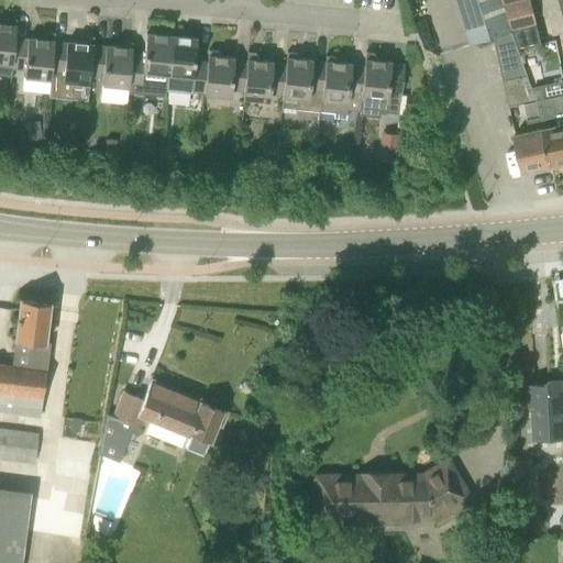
[(456,0),(471,45),(488,40),(495,39),(514,34),(503,0),(456,0)]
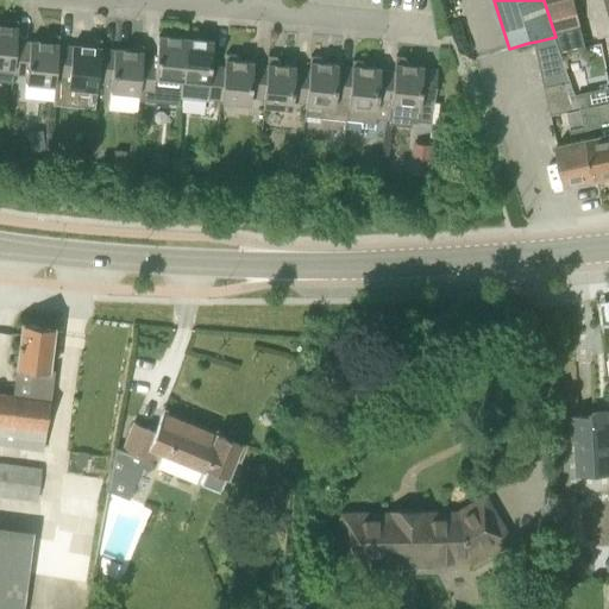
[(544,0),(556,37),(582,30),(573,0),(544,0)]
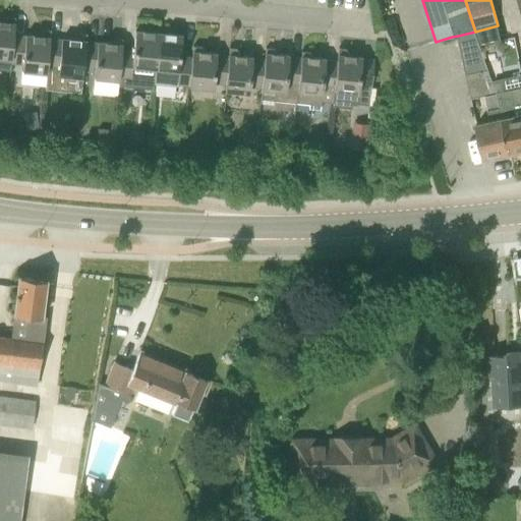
[(0,57),(11,58),(13,35),(14,35),(15,17),(7,16),(6,21),(0,20),(0,57)]
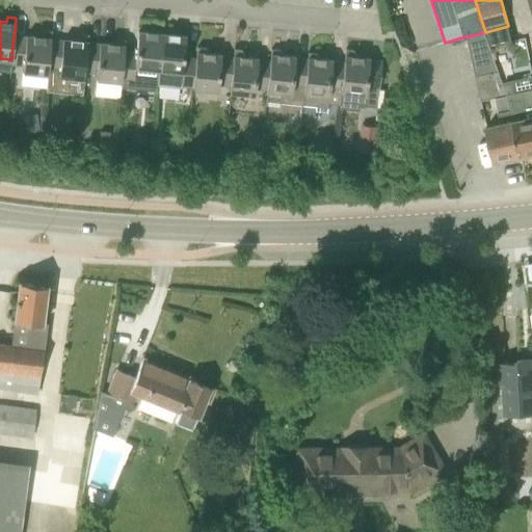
[(51,38),(52,32),(43,31),(43,36),(26,35),(26,36),(15,35),(14,35),(11,59),(11,63),(24,64),(23,72),(48,74),(49,68),(48,68),(51,38)]
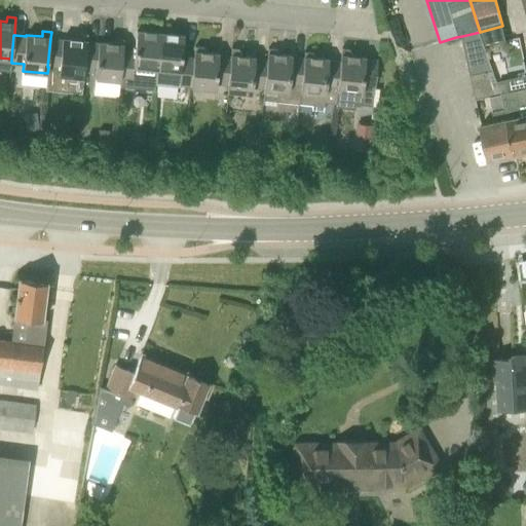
[(119,85),(135,86),(136,84),(152,86),(153,88),(155,88),(157,69),(160,33),(137,31),(135,51),(122,50),(119,78),(120,78),(120,80),(119,85)]
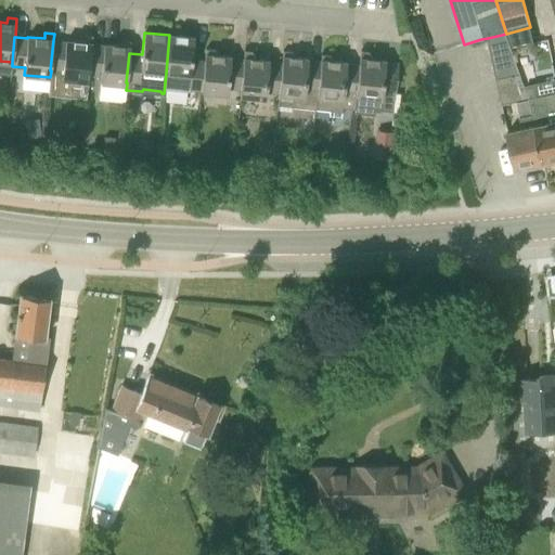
[(497,78),(519,73),(512,48),(506,34),(488,38),(497,78)]
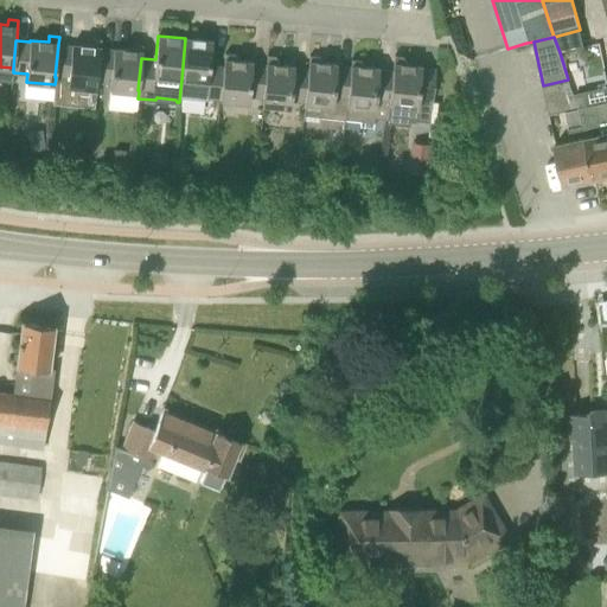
[(212,40),(185,38),(181,80),(208,82),(206,97),(221,100),(224,66),(210,65),(212,40)]
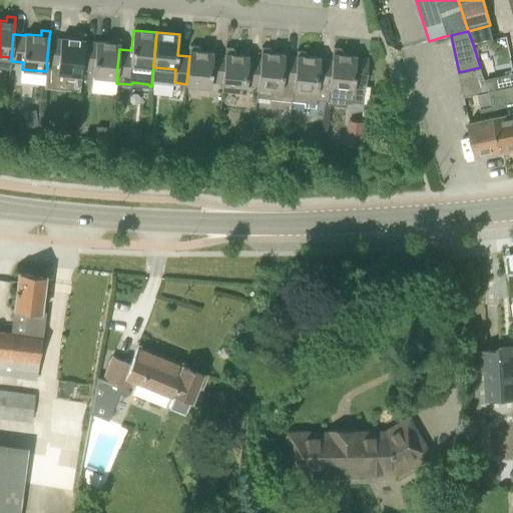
[(61,38),(49,37),(46,65),(47,65),(58,66),(57,72),(81,75),(82,68),(85,41),(85,34),(76,34),(76,39),(61,37),(61,38)]
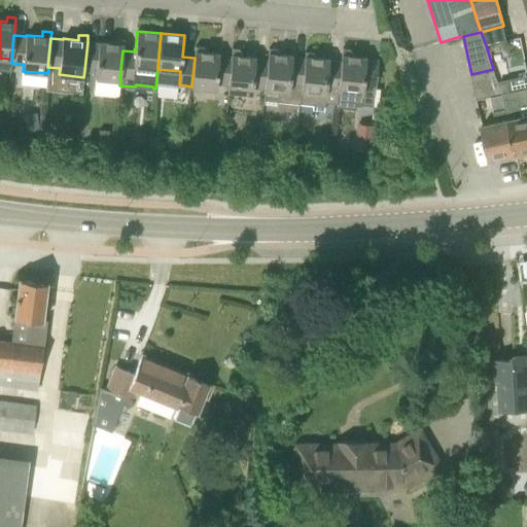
[(123,50),(125,39),(115,38),(114,43),(99,42),(99,43),(88,42),(84,70),(97,71),(96,78),(120,80),(120,78),(119,78),(123,50)]
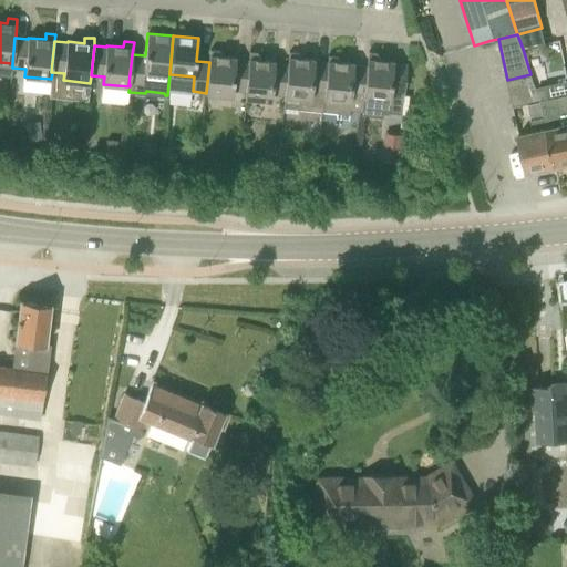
[(210,50),(209,62),(206,93),(206,94),(232,96),(233,90),(246,91),(249,61),(248,61),(236,59),(236,58),(218,57),(219,50),(210,50)]
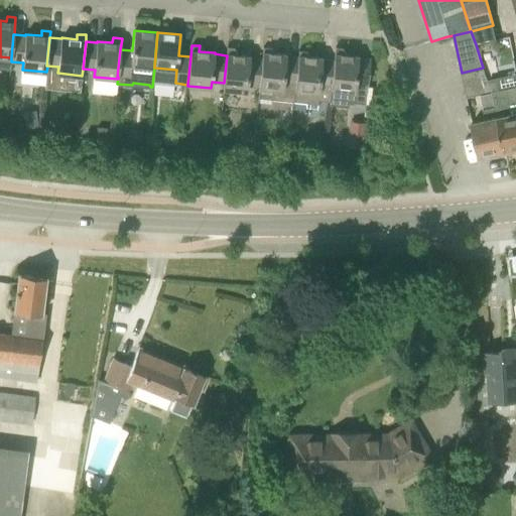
[(298,56),(286,55),(286,54),(271,53),(272,47),(263,46),(262,58),(260,87),(259,86),(258,98),(294,102),(296,85),(298,56)]
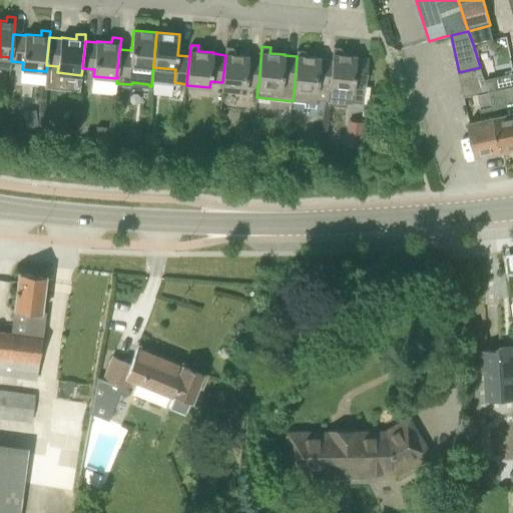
[(246,84),(258,85),(259,86),(261,58),(260,58),(260,57),(233,54),(233,49),(225,48),(224,55),(225,55),(222,82),(221,88),(245,91),(246,84)]
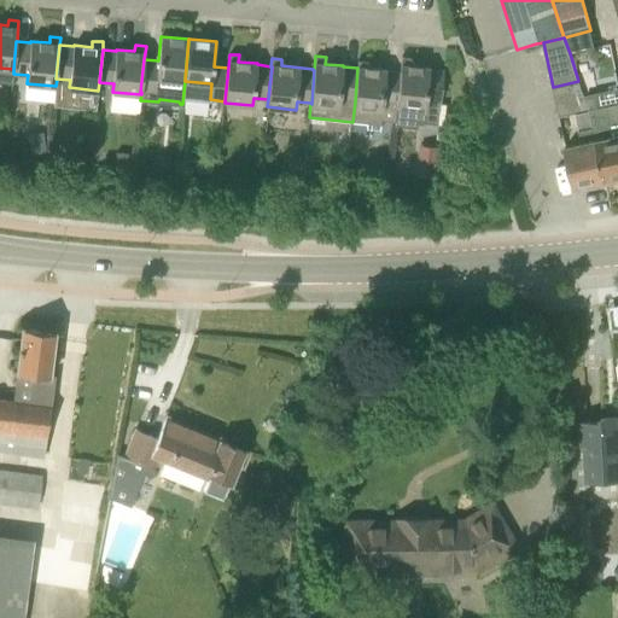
[(397,105),(395,126),(418,128),(418,124),(424,126),(424,123),(443,124),(445,104),(439,103),(444,70),(429,69),(430,68),(410,65),(412,59),(401,58),(400,73),(397,105)]
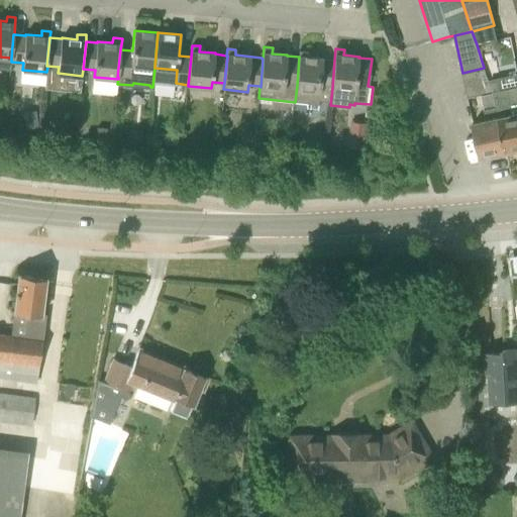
[(299,50),(299,57),(297,85),(295,102),(317,104),(318,101),(330,102),(329,105),(330,105),(332,88),(334,61),(323,60),(323,59),(307,57),(308,52),(299,50)]
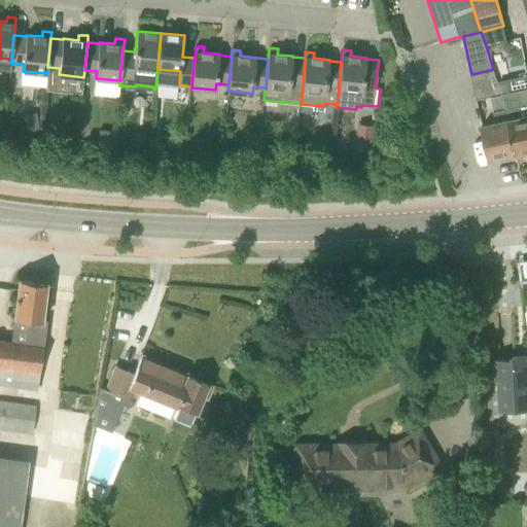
[(501,95),(497,82),(493,69),(471,74),(477,100),(501,95)]
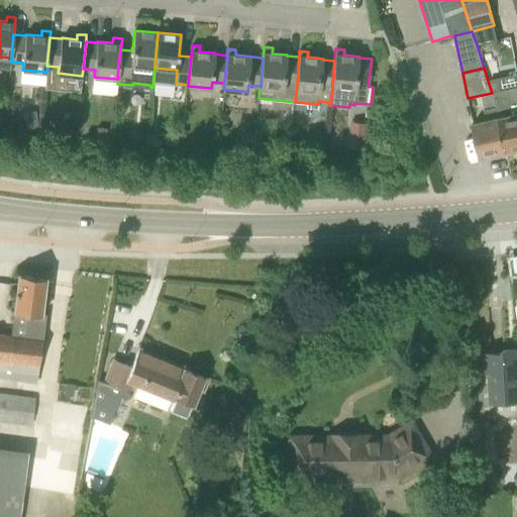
[(498,105),(507,150),(516,147),(516,75),(500,78),(488,81),(492,93),(495,92),(498,104),(498,105)]
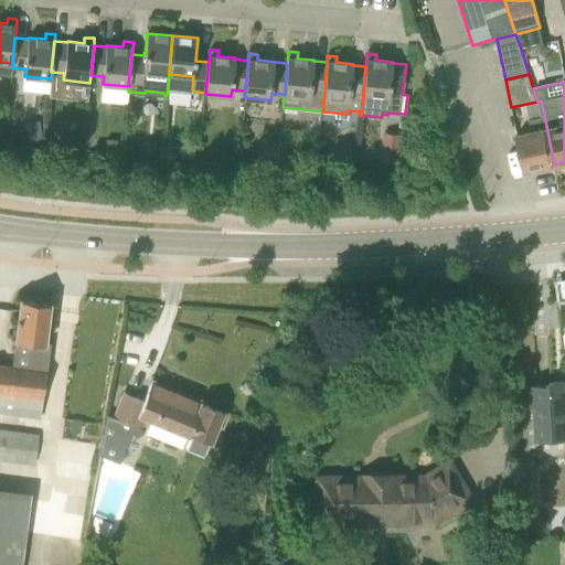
[(544,115),(544,114),(529,117),(532,131),(518,135),(525,171),(554,164),(544,115)]
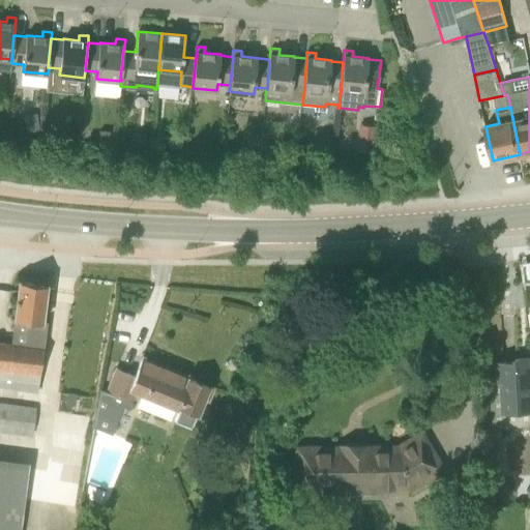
[(35,119),(23,121),(25,134),(37,131),(35,119)]
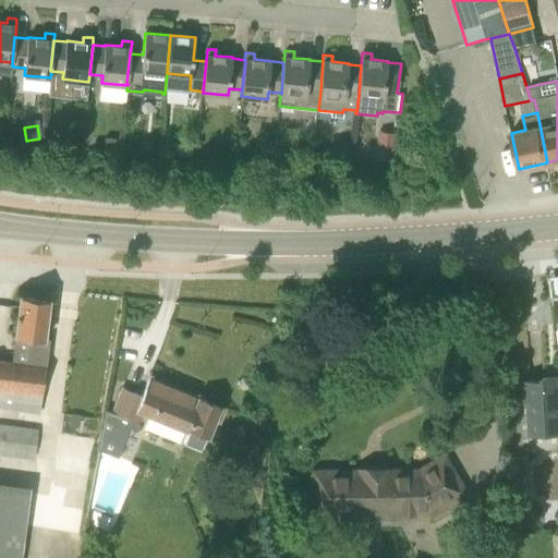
[(64,132),(62,145),(80,147),(82,134),(64,132)]
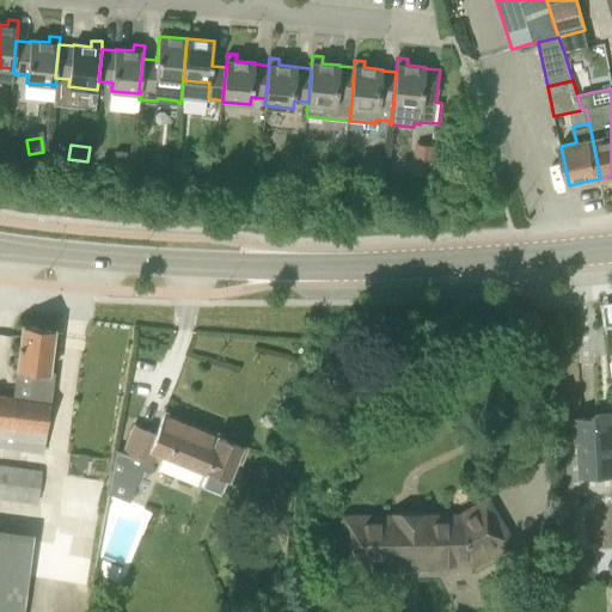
[(428,160),(415,159),(412,173),(427,175),(428,160)]
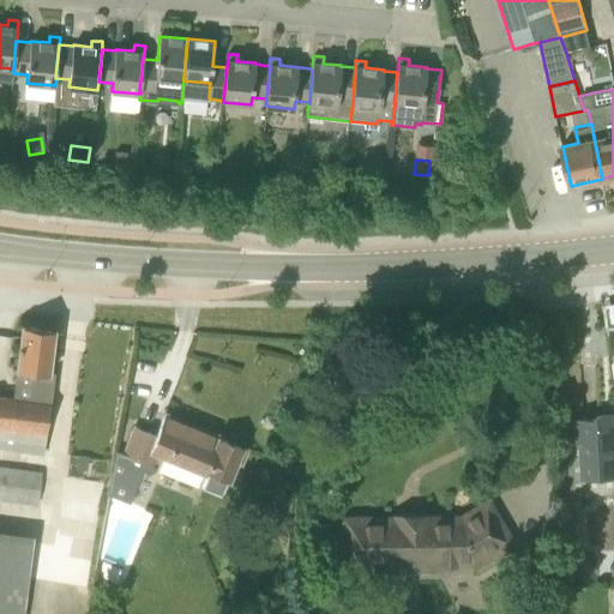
[(335,161),(327,167),(326,172),(343,174),(344,162),(335,161)]
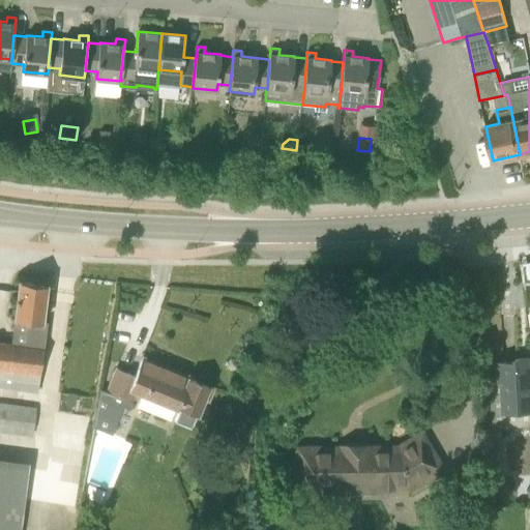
[(0,387),(37,393),(39,374),(43,348),(47,322),(45,321),(40,319),(47,285),(19,281),(10,342),(0,340),(0,387)]
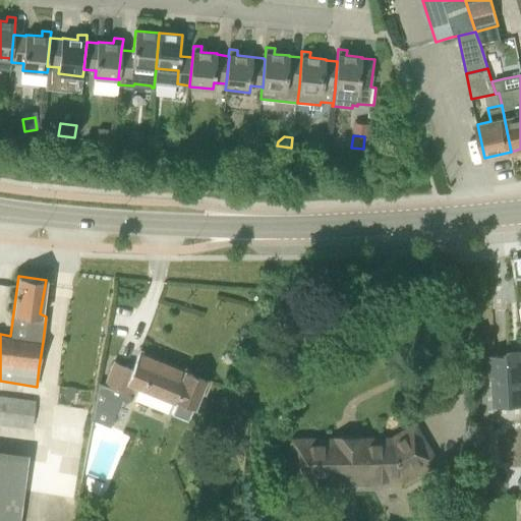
[(204,379),(141,349),(131,369),(113,361),(103,384),(99,383),(92,419),(110,426),(121,399),(128,402),(127,404),(165,419),(169,410),(188,417),(204,379)]
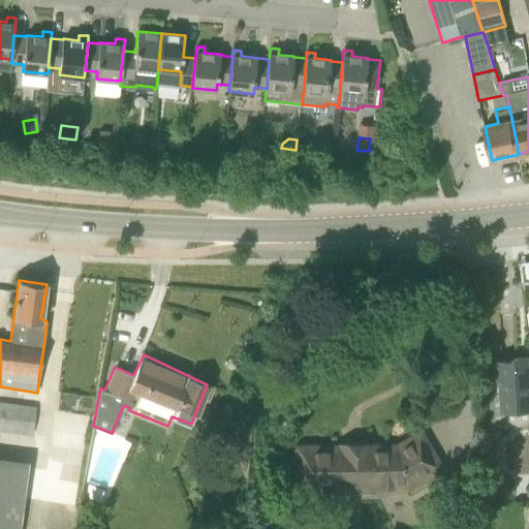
[(528,410),(528,356),(515,359),(515,361),(488,362),(489,382),(503,382),(505,411),(528,410)]
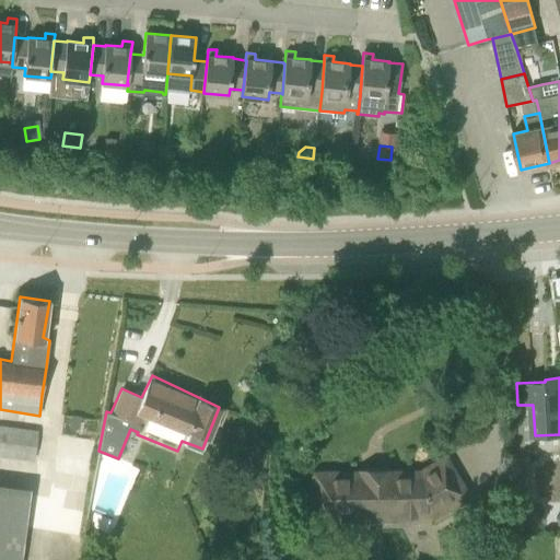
[(0,456),(33,461),(36,430),(0,424),(0,456)]
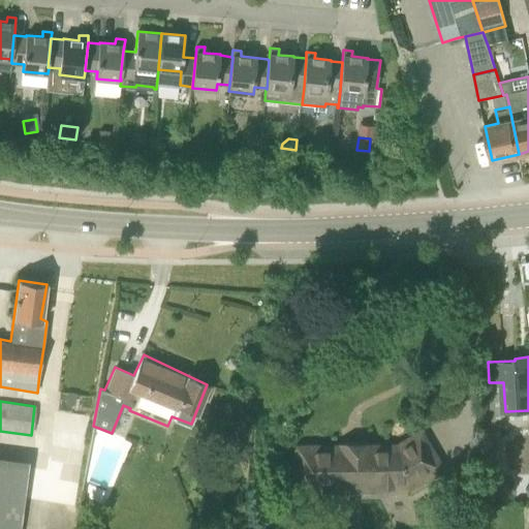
[(440,466),(421,432),(402,443),(396,447),(369,447),(369,443),(341,444),(341,446),(296,446),(297,487),(319,487),(319,493),(377,493),(394,485),(408,485),(440,466)]
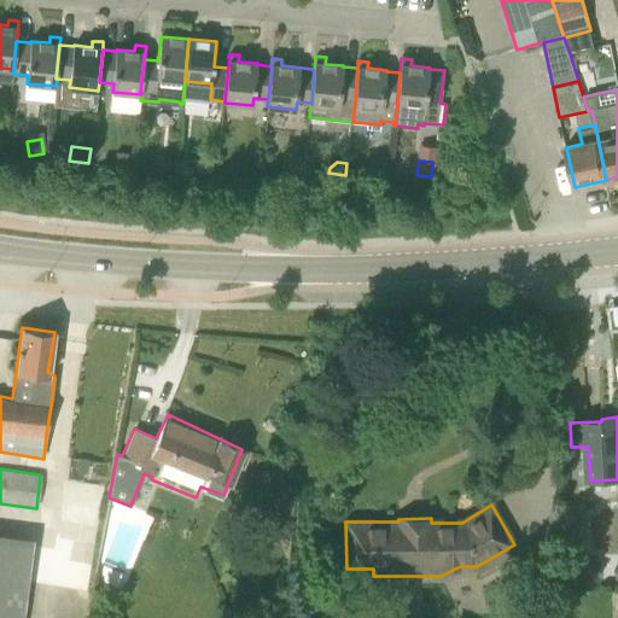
[(27,617),(35,534),(0,530),(0,617),(27,617)]
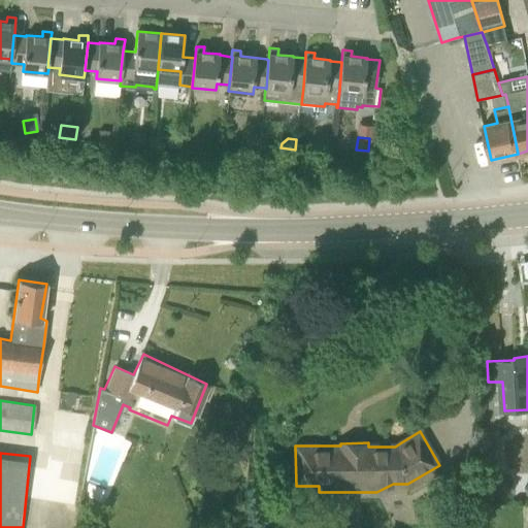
[(114,484),(114,465),(88,465),(88,484),(114,484)]
